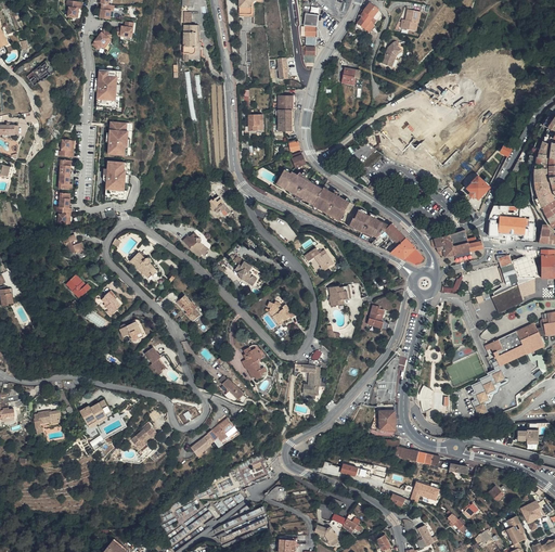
[(69,2),(68,13),(79,14),(80,5),(82,5),(84,0),(67,0),(67,2),(69,2)]
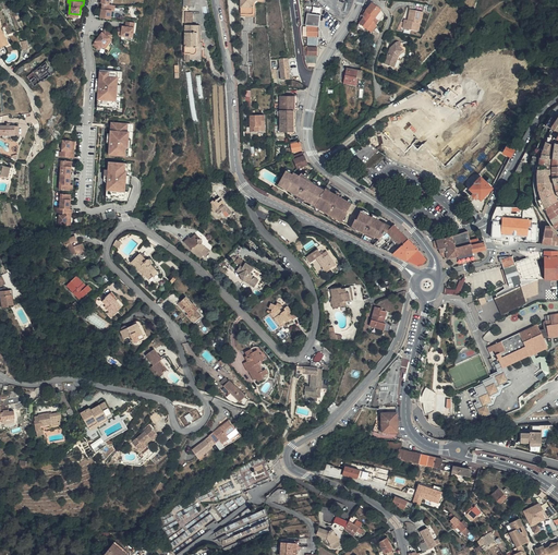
[(104,14),(111,15),(112,8),(113,1),(112,1),(110,1),(102,0),(102,5),(104,5),(104,7),(101,7),(101,10),(104,10),(104,14)]
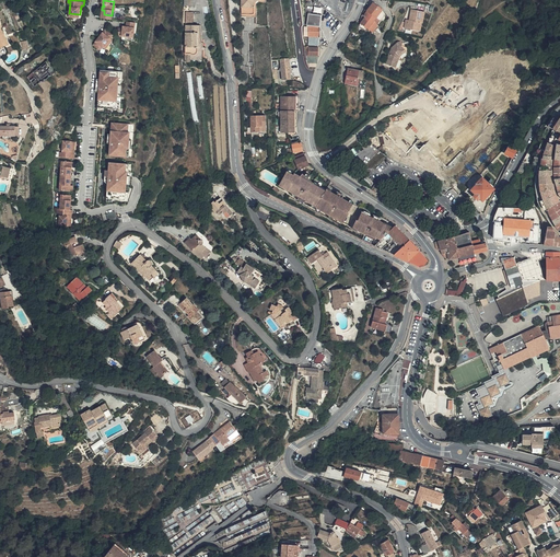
[(241,0),(243,12),(255,12),(255,0),(241,0)]
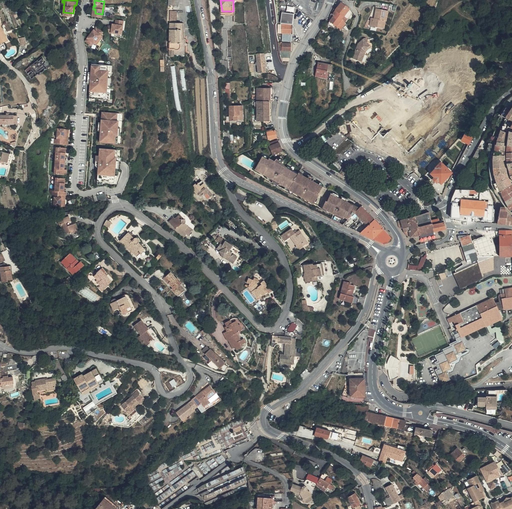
[(339,4),(335,11),(336,12),(343,16),(341,19),(344,23),(346,19),(347,19),(350,14),(347,9),(339,4)]
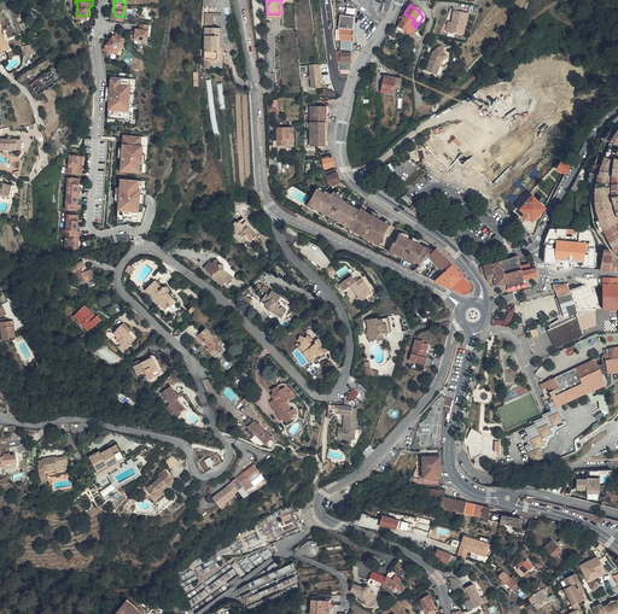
[(456,7),(454,17),(453,21),(450,21),(448,27),(462,30),(465,21),(467,22),(470,10),(456,7)]
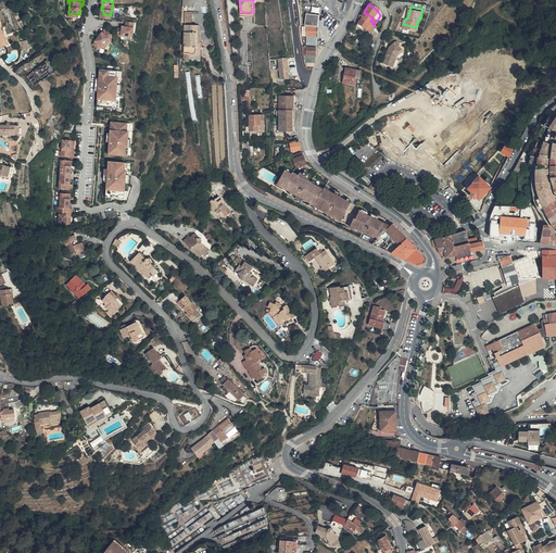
[(318,22),(320,12),(306,10),(304,21),(318,22)]
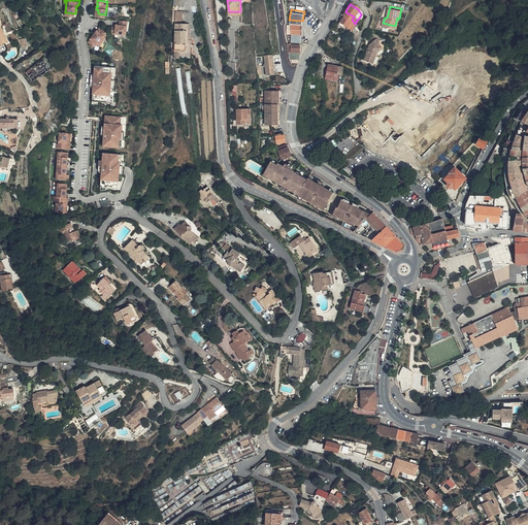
[(350,30),(355,24),(352,20),(354,17),(347,12),(339,23),(350,30)]
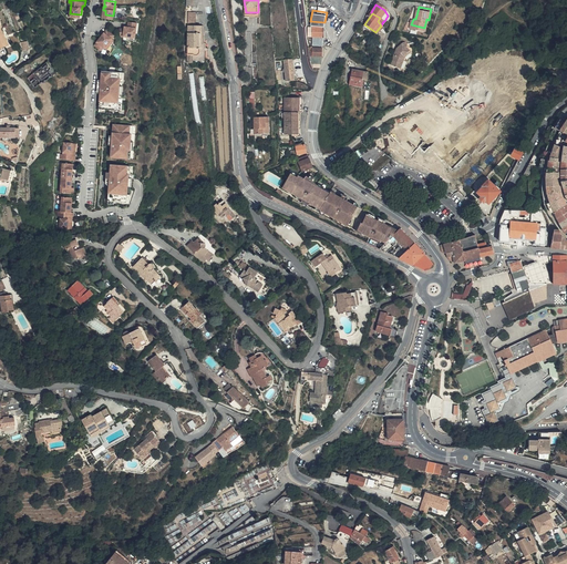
[(121,24),(120,32),(130,33),(136,34),(138,19),(130,18),(130,21),(132,22),(131,23),(129,23),(126,23),(125,26),(121,24)]
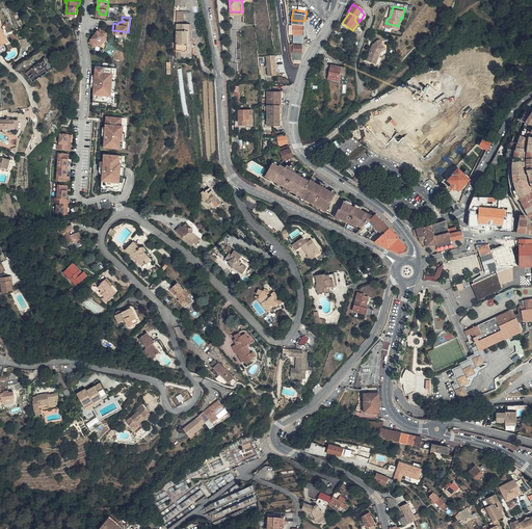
[(294,30),(304,30),(304,21),(294,22),(294,30)]
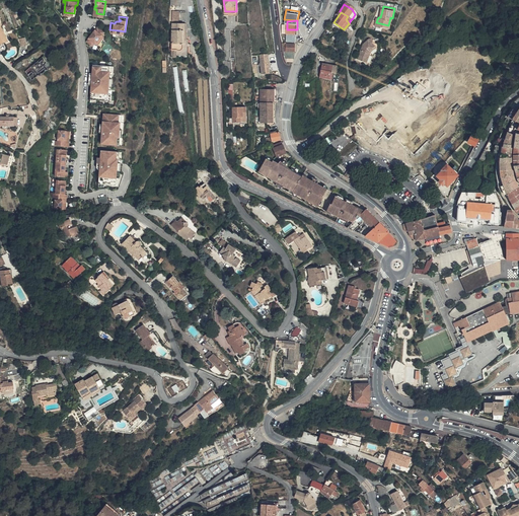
[(0,21),(0,45),(2,50),(10,47),(3,31),(1,21),(0,21)]
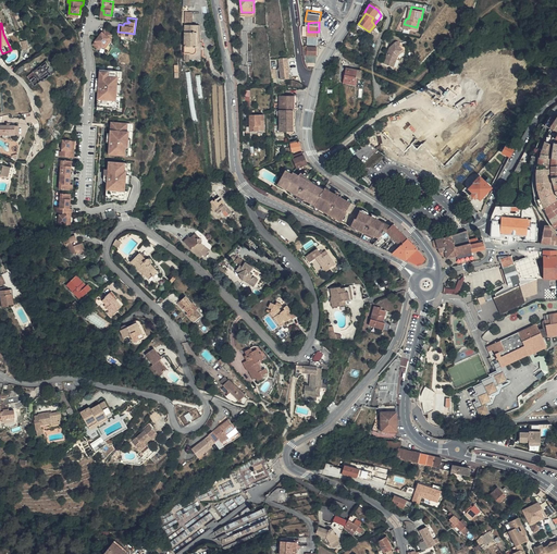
[(190,25),(184,24),(182,52),(188,53),(189,53),(192,53),(193,53),(194,52),(194,51),(195,49),(195,47),(194,47),(194,42),(197,42),(197,33),(196,33),(196,25),(190,25)]
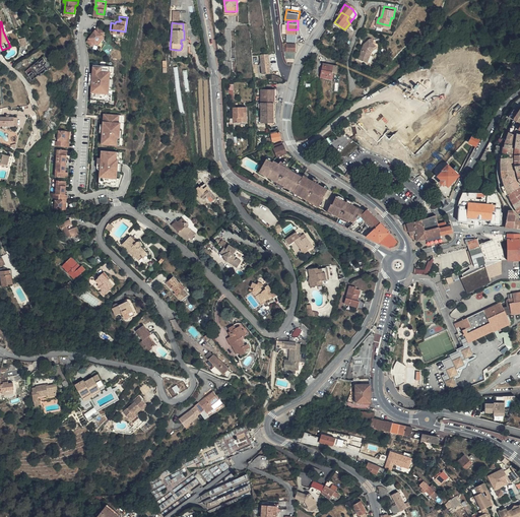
[(99,23),(86,39),(93,44),(95,40),(99,43),(106,35),(104,33),(106,29),(99,23)]
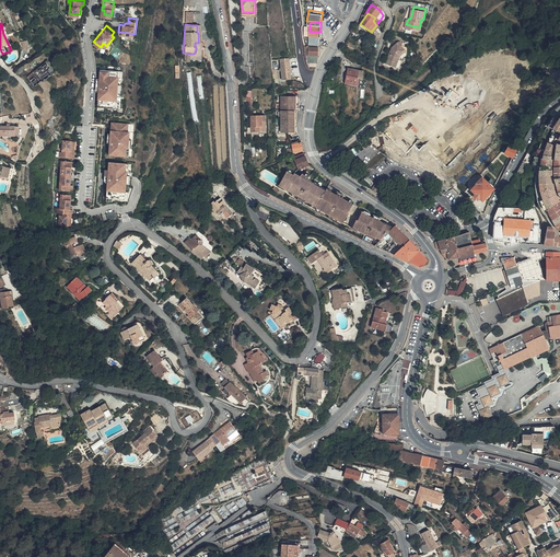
[(392,69),(396,60),(395,58),(397,56),(398,49),(397,48),(399,46),(398,44),(396,43),(388,49),(382,66),(392,69)]
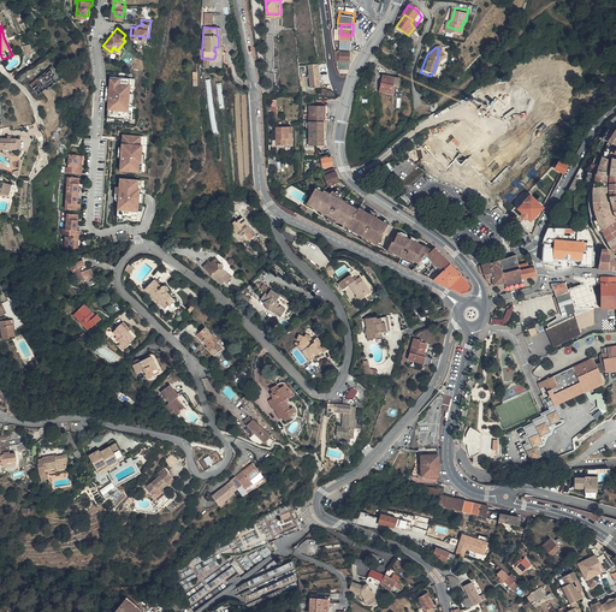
[(341,48),(341,65),(348,65),(349,65),(349,59),(351,59),(351,49),(341,48)]
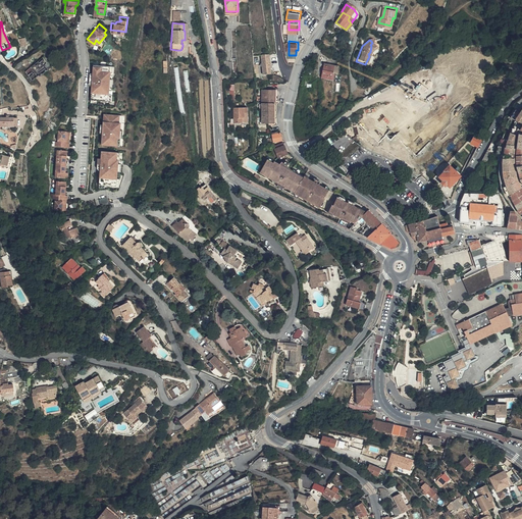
[(373,44),(372,43),(371,46),(373,48),(370,52),(369,56),(366,64),(368,65),(374,54),(378,50),(376,45),(373,44)]
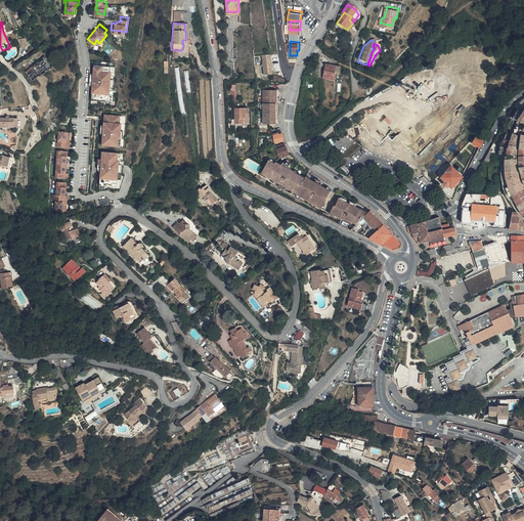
[(263,52),(265,72),(273,71),(271,51),(263,52)]
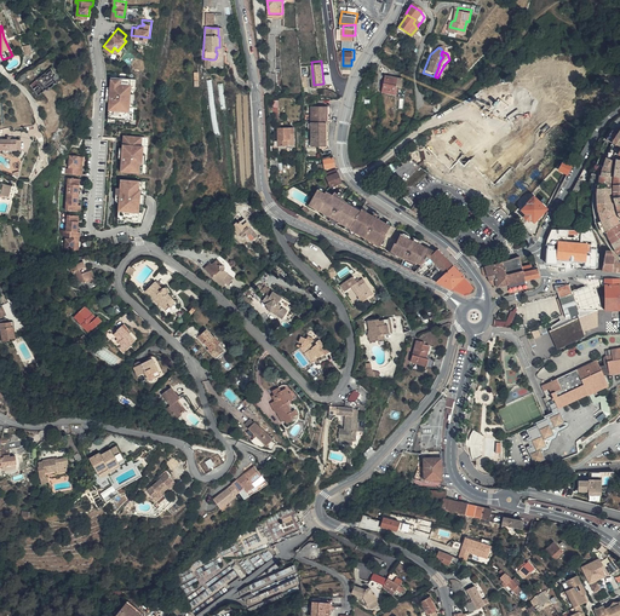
[(64,82),(59,76),(57,78),(53,74),(49,78),(46,75),(30,87),(40,99),(49,93),(64,82)]
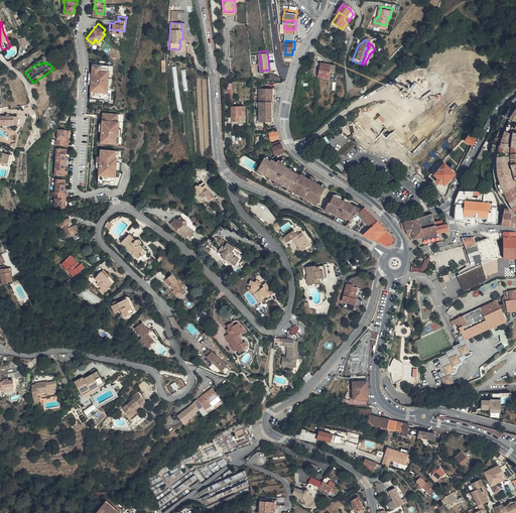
[(330,66),(319,63),(317,75),(328,77),(329,73),(333,73),(334,67),(330,66)]
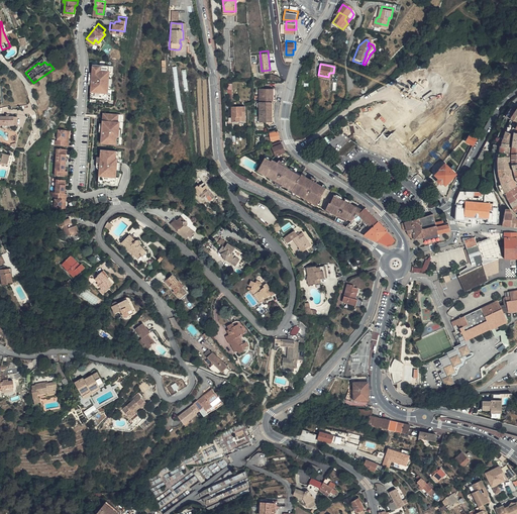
[(95,101),(106,102),(107,87),(108,79),(108,76),(107,76),(108,67),(91,66),(91,75),(90,79),(93,79),(93,82),(90,82),(90,83),(87,83),(87,87),(90,87),(89,100),(95,101)]
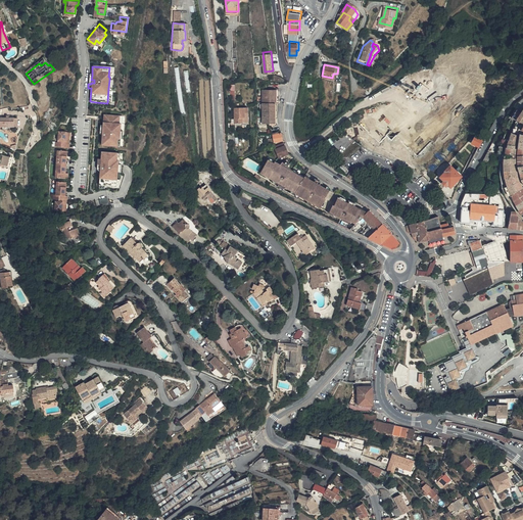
[(276,104),(275,91),(260,91),(260,124),(269,124),(275,124),(274,105),(276,104)]
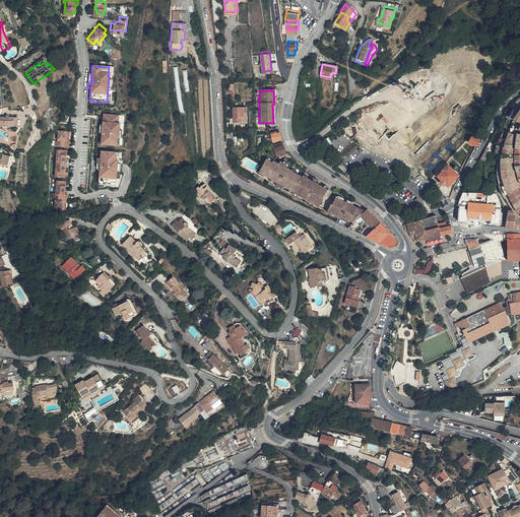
[(245,114),(244,104),(234,105),(235,119),(243,119),(242,114),(245,114)]
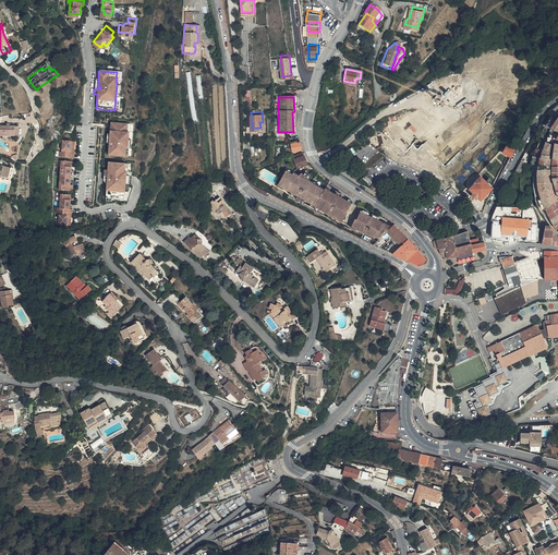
[(549,128),(555,132),(557,129),(557,127),(557,115),(554,120),(547,116),(542,123),(549,128)]
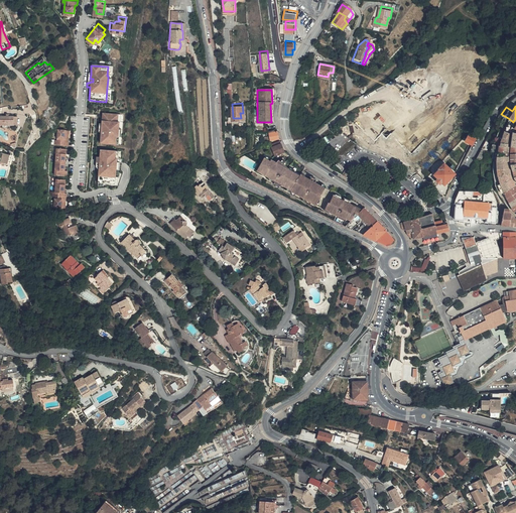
[(119,111),(104,110),(103,121),(103,128),(102,128),(101,132),(103,132),(102,140),(118,141),(118,133),(120,133),(120,126),(121,119),(119,119),(119,111)]
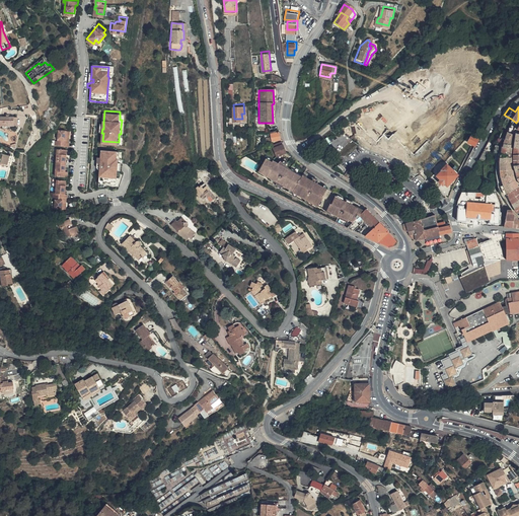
[(15,123),(15,114),(8,114),(0,114),(0,122),(3,123),(8,123),(15,123)]
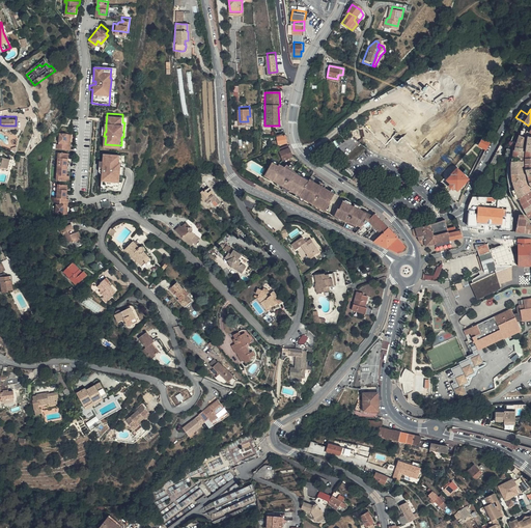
[(67,145),(68,136),(58,135),(58,146),(55,146),(55,150),(70,151),(70,147),(65,147),(65,145),(67,145)]
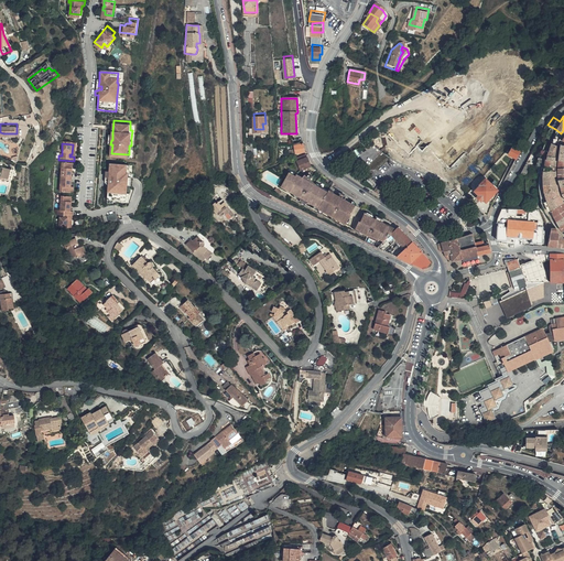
[(302,143),(292,146),(293,146),(293,153),(303,151),(302,143)]
